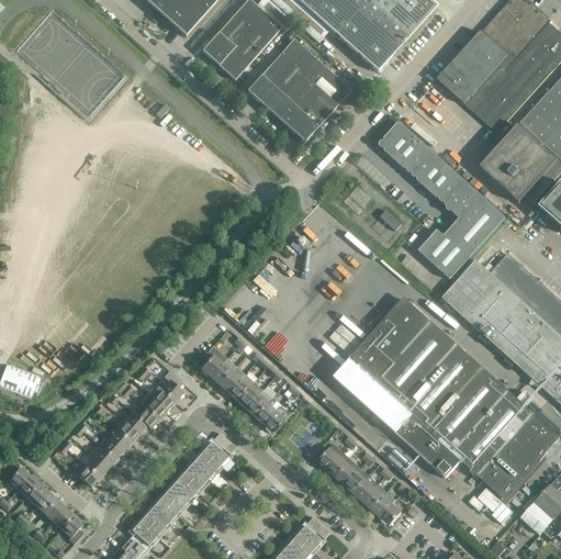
[(145,0),(184,35),(214,0),(145,0)]
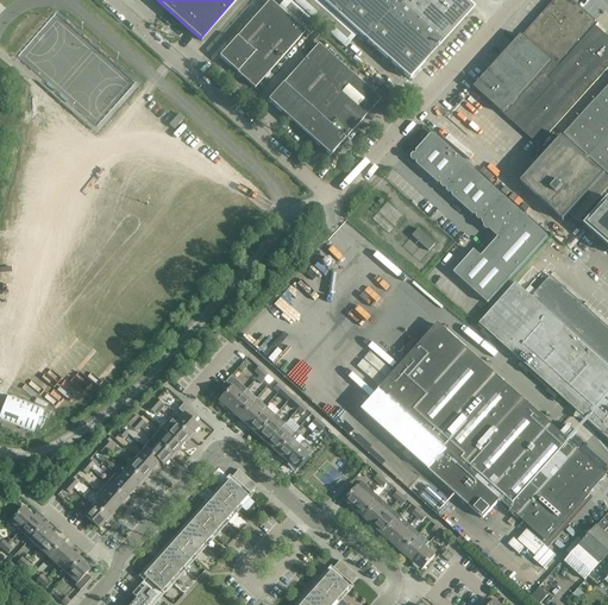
[(255,86),(305,29),(271,0),(267,0),(218,54),(255,86)]
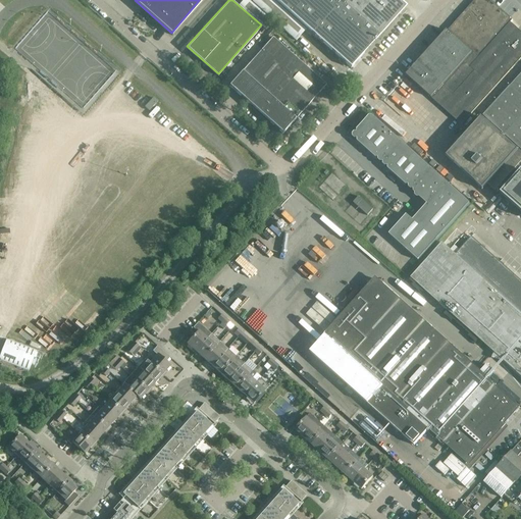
[(253,0),(295,38),(306,27),(349,65),(350,65),(404,5),(398,0),(253,0)]
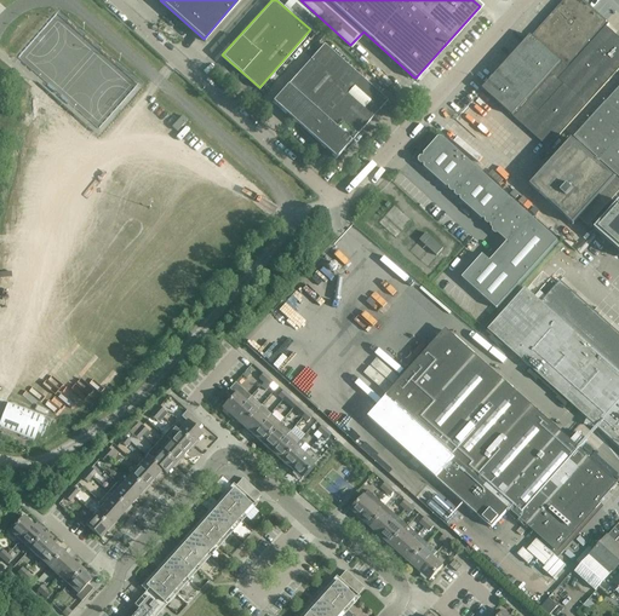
[(560,0),(531,34),(561,59),(568,65),(608,21),(584,0),(560,0)]
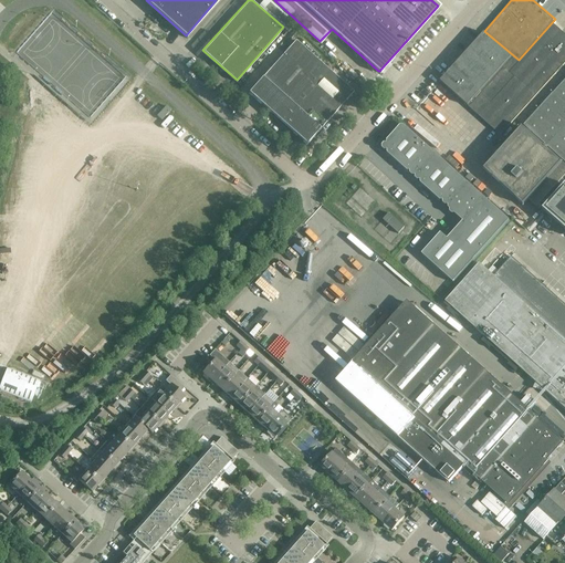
[(564,28),(555,19),(519,60),(509,70),(535,93),(564,60),(564,28)]
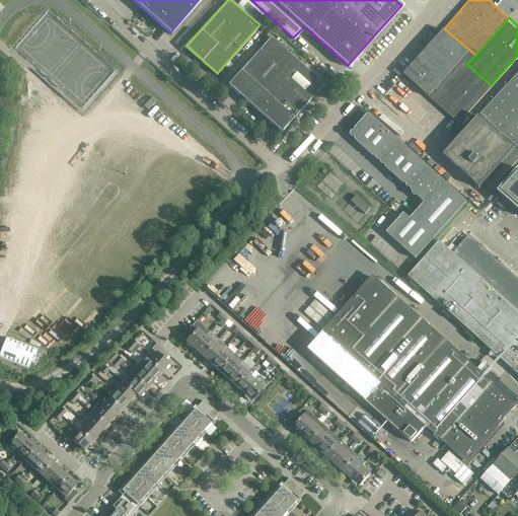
[(443,27),(438,32),(402,73),(428,95),(469,50),(444,28),(443,27)]
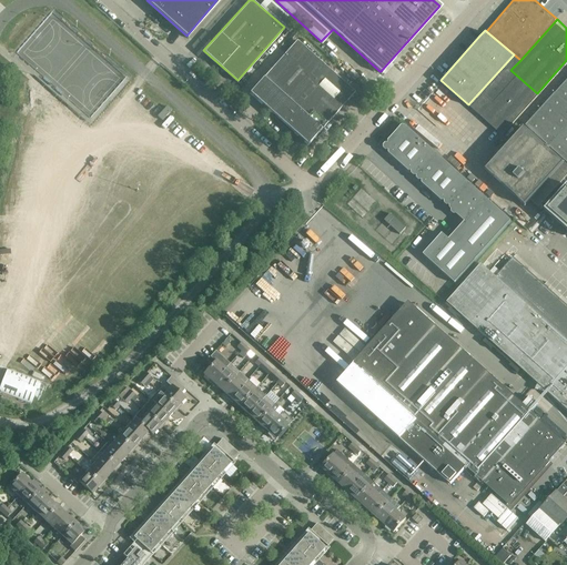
[(250,91),(282,120),(328,68),(296,39),(250,91)]
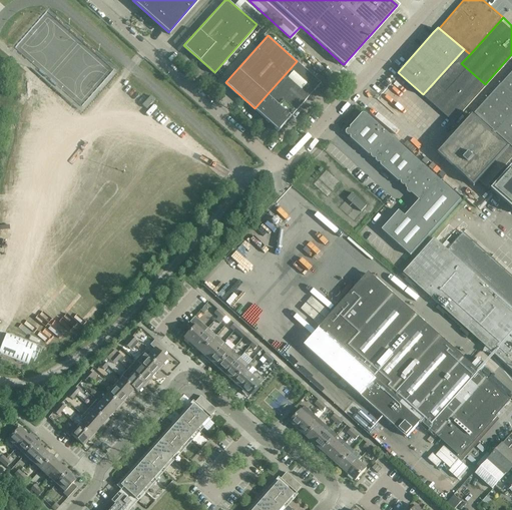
[(464,49),(423,94),(453,120),(485,84),(461,63),(470,54),(464,49)]
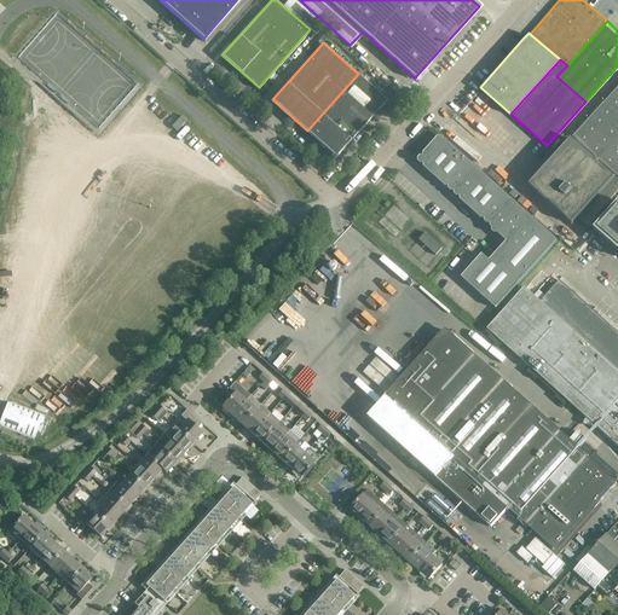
[(386,98),(358,74),(307,131),(335,155),(386,98)]
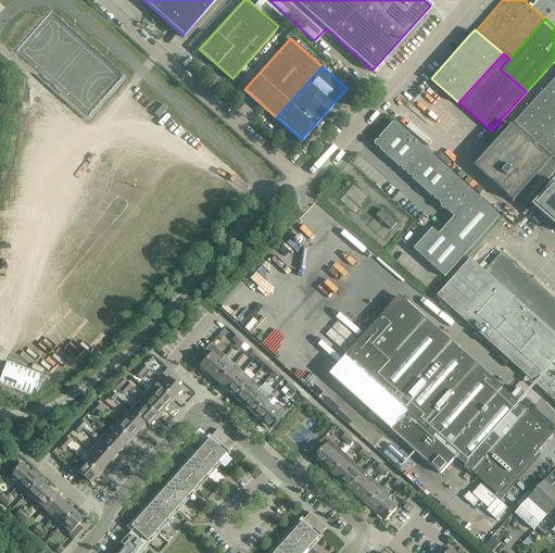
[(554,75),(514,121),(554,158),(554,75)]
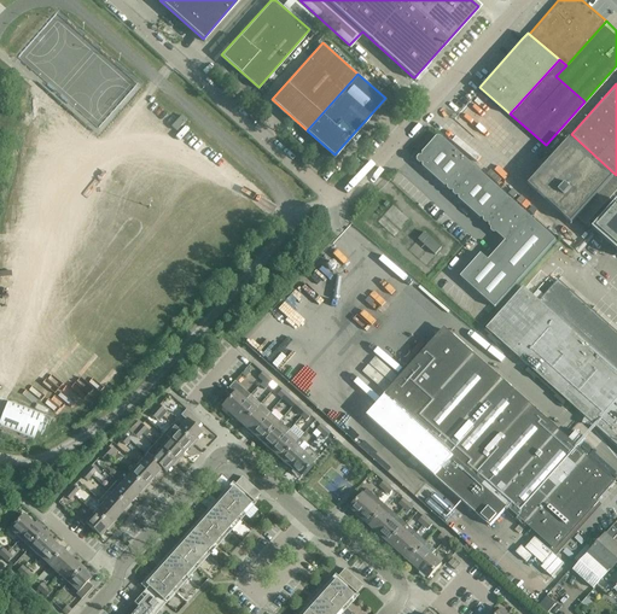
[(556,238),(440,134),(437,134),(421,151),(421,153),(419,153),(417,157),(417,159),(419,162),(423,162),(423,164),(443,183),(448,183),(447,187),(449,188),(454,188),(453,192),(455,194),(459,193),(459,197),(479,216),(483,216),(483,218),(485,221),(489,221),(489,223),(490,226),(490,228),(493,231),(496,229),(505,238),(488,258),(481,251),(460,275),(495,305),(556,238)]
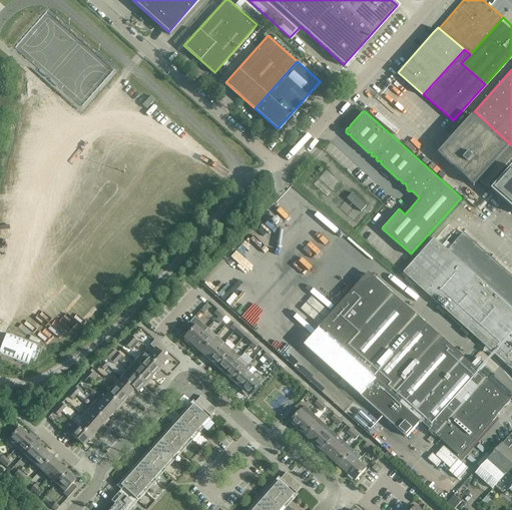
[(486,185),(511,155),(511,145),(474,111),(438,151),(474,184),(479,178),(486,185)]
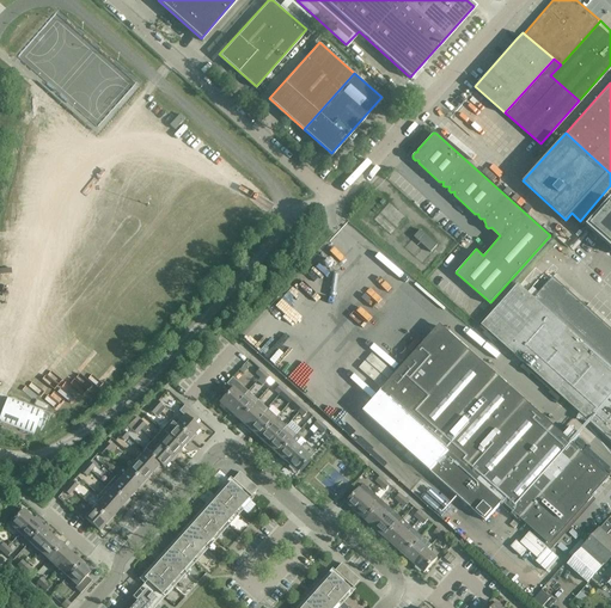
[(610,202),(590,226),(610,245),(610,202)]
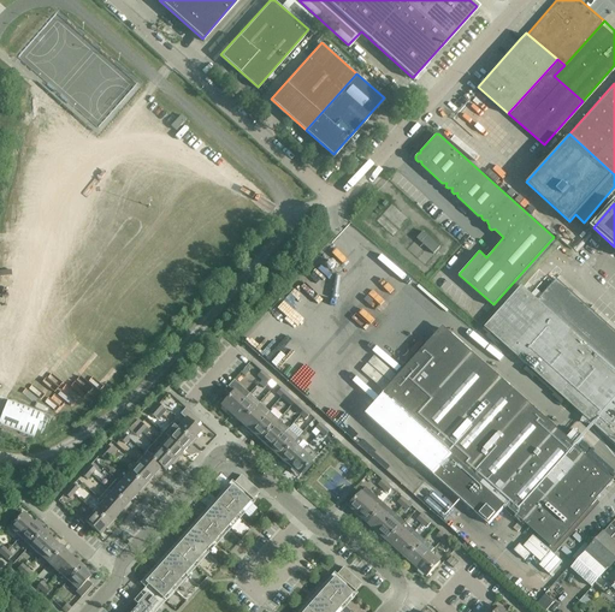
[(423,229),(417,236),(407,247),(424,262),(433,251),(439,244),(423,229)]
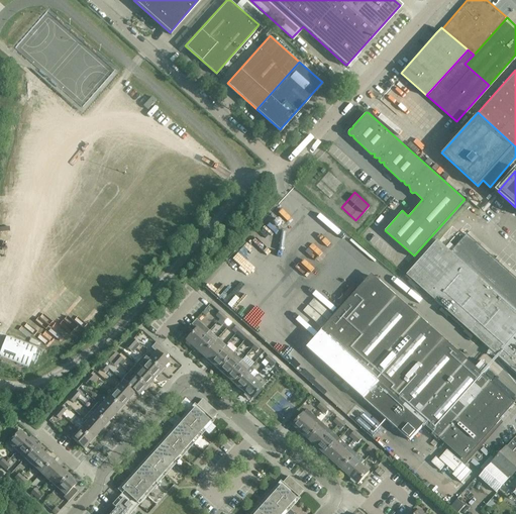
[(406,273),(433,297),(480,244),(467,232),(450,249),(437,238),(406,273)]
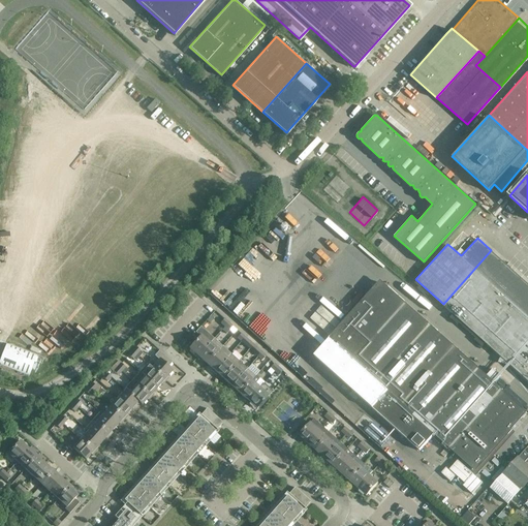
[(527,366),(527,282),(491,250),(443,304),(521,374),(527,366)]
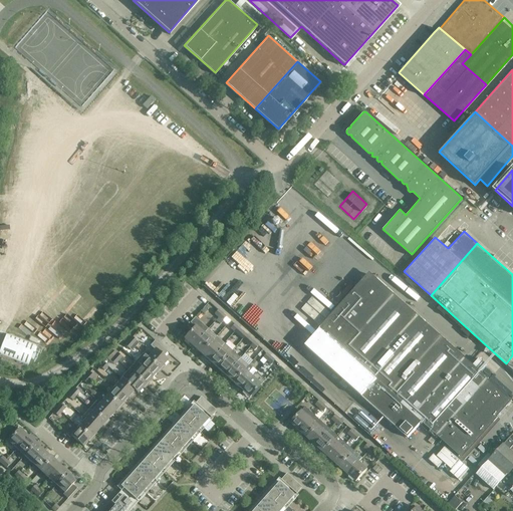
[(461,455),(510,399),(369,273),(319,328),(375,378),(360,396),(407,437),(422,420),(461,455)]
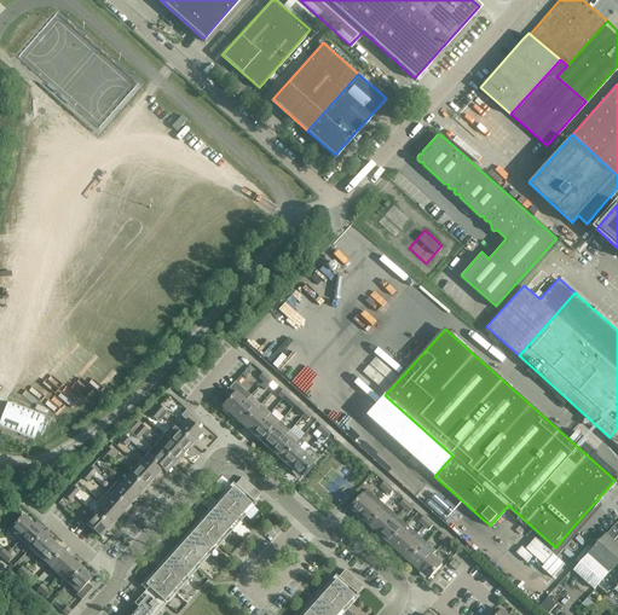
[(234,379),(224,390),(230,395),(220,405),(227,411),(226,413),(229,416),(249,393),(234,379)]
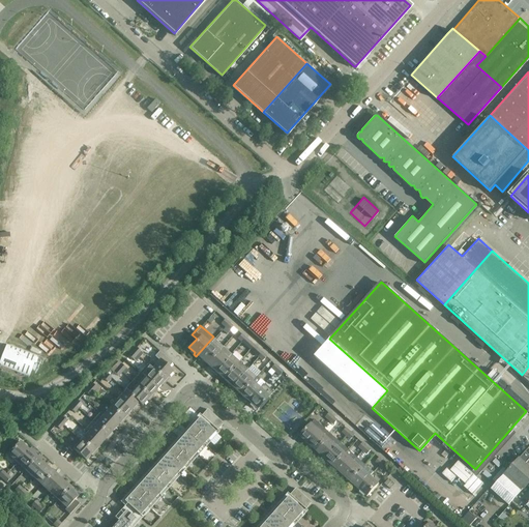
[(244,335),(241,340),(246,344),(250,340),(244,335)]
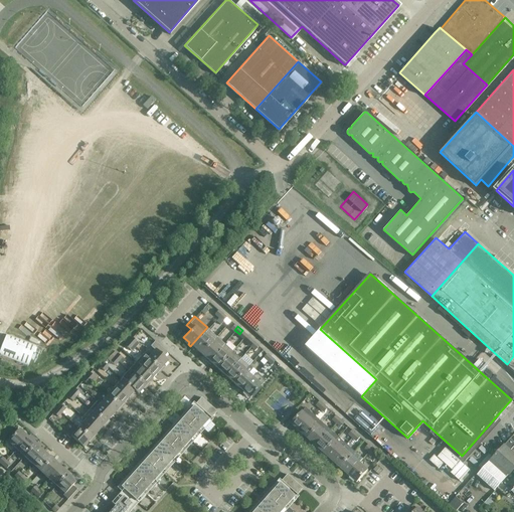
[(200,352),(215,335),(207,327),(190,346),(193,348),(194,347),(200,352)]
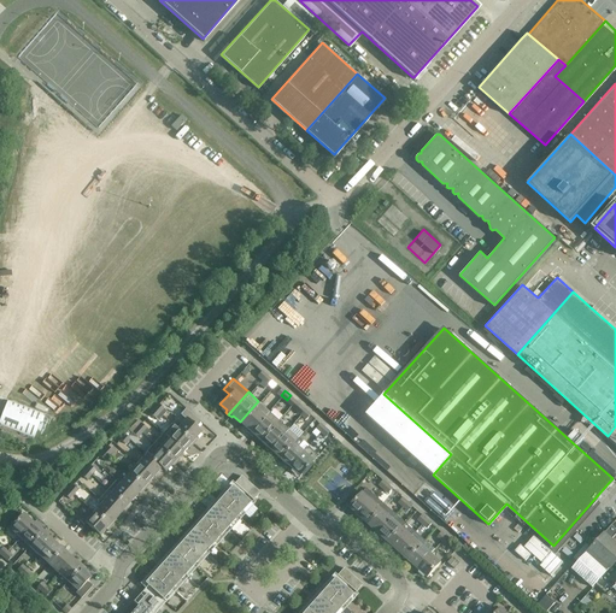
[(0,422),(33,435),(42,411),(9,398),(0,418),(0,422)]
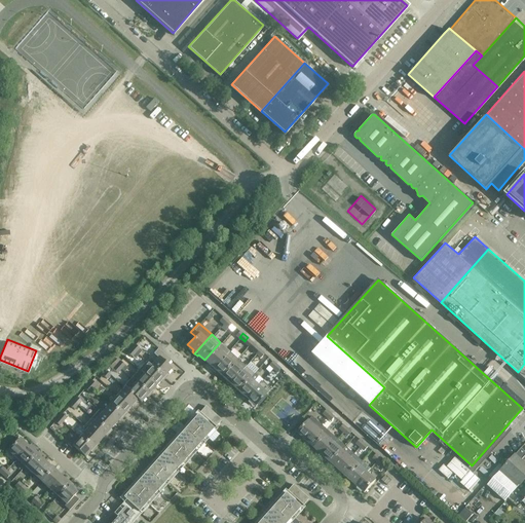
[(211,368),(228,349),(220,342),(204,360),(210,365),(209,366),(211,368)]
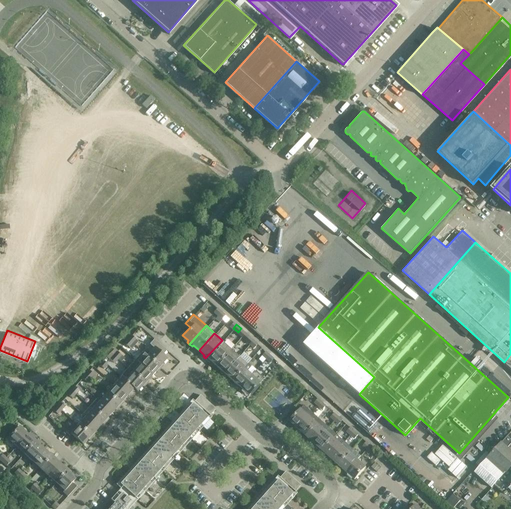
[(152,346),(145,354),(158,365),(165,357),(161,353),(165,348),(153,337),(148,342),(152,346)]
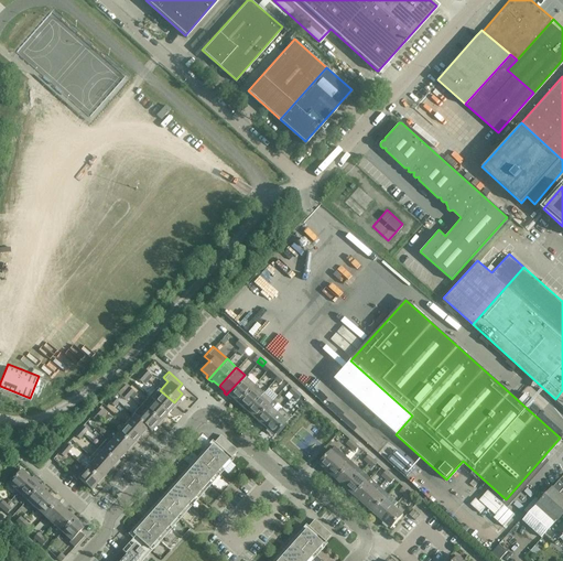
[(237,401),(253,383),(245,375),(226,395),(229,398),(230,396),(237,401)]
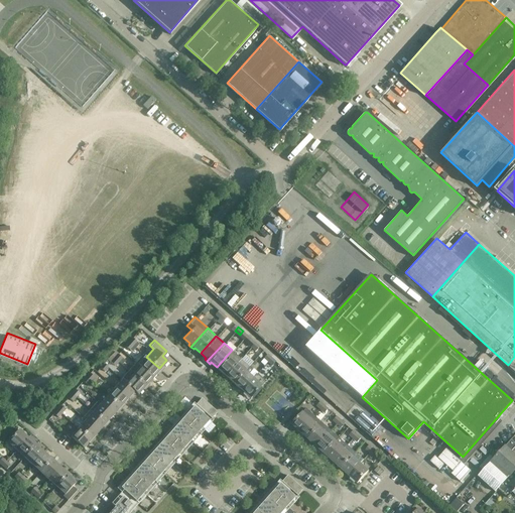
[(223,376),(240,358),(232,350),(217,367),(222,372),(221,374),(223,376)]
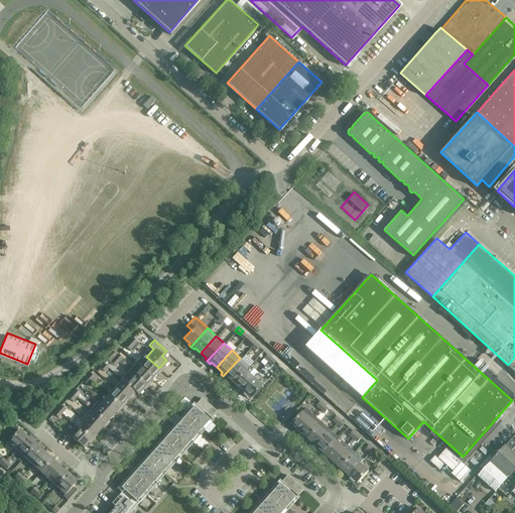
[(142,353),(135,361),(152,376),(159,368),(146,357),(142,353)]
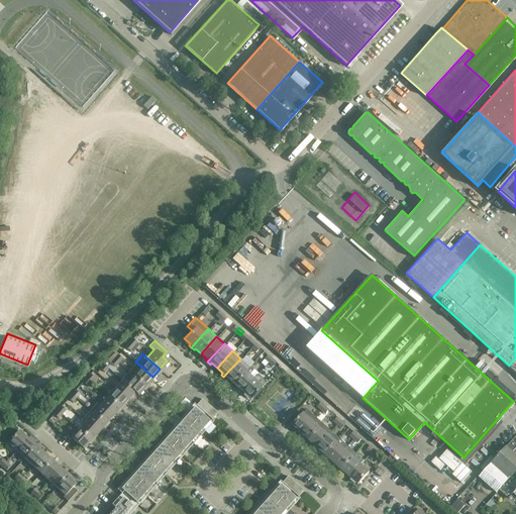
[(240,358),(223,377),(226,379),(227,378),(233,383),(248,366),(240,358)]
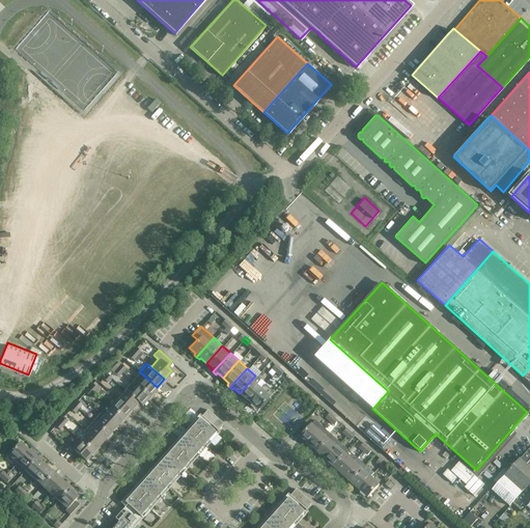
[(157,387),(139,371),(131,380),(148,395),(157,387)]
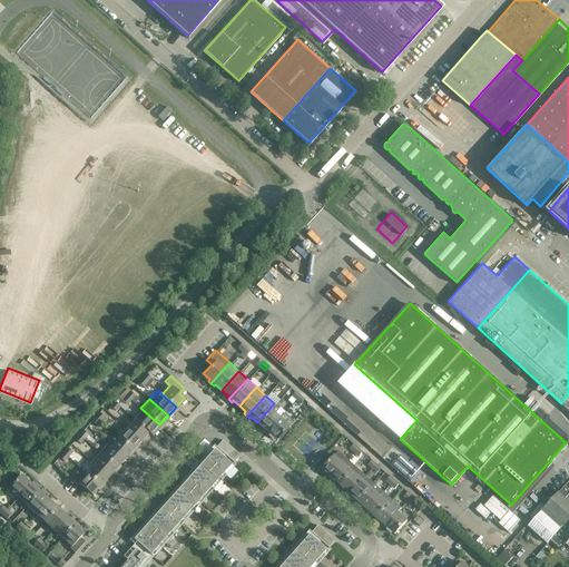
[(274,403),(257,422),(263,427),(262,429),(264,431),(278,416),(273,411),(277,407),(274,403)]
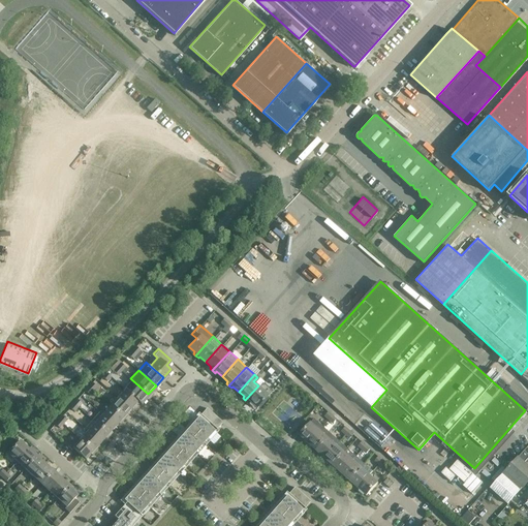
[(148,394),(130,378),(123,387),(124,388),(141,402),(148,394)]
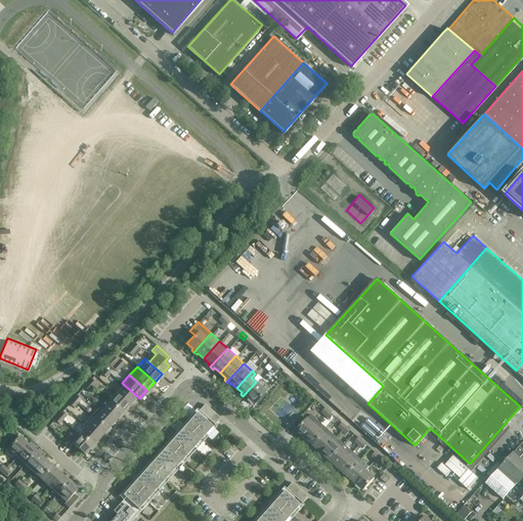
[(260,378),(256,382),(243,396),(246,398),(247,397),(253,402),(268,386),(260,378)]
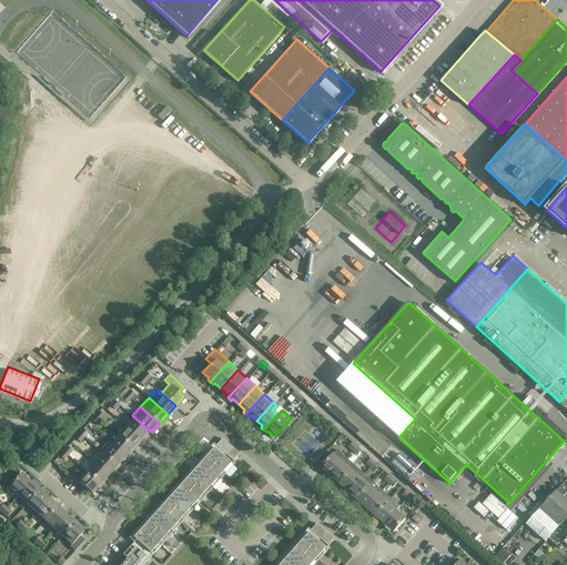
[(133,416),(125,425),(139,437),(147,430),(151,433),(151,432),(133,416)]
